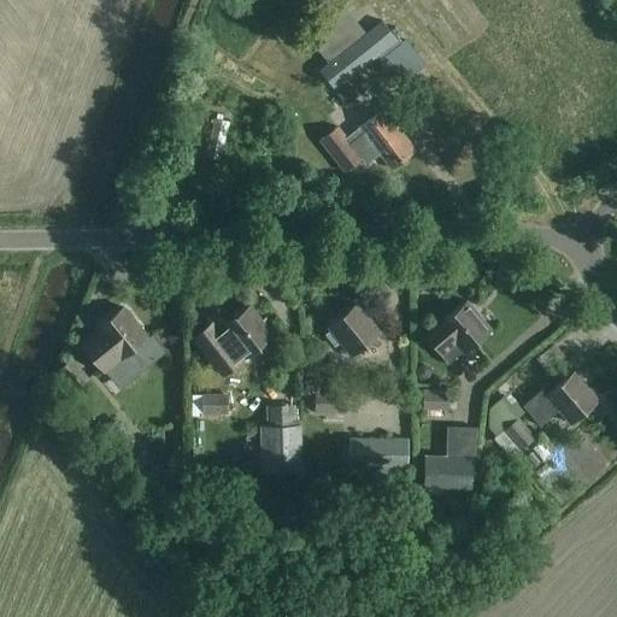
[(382,21),(319,70),(335,89),(334,90),(346,105),(369,87),(357,72),(376,57),(399,87),(427,65),(405,39),(400,43),(398,40),(382,21)]
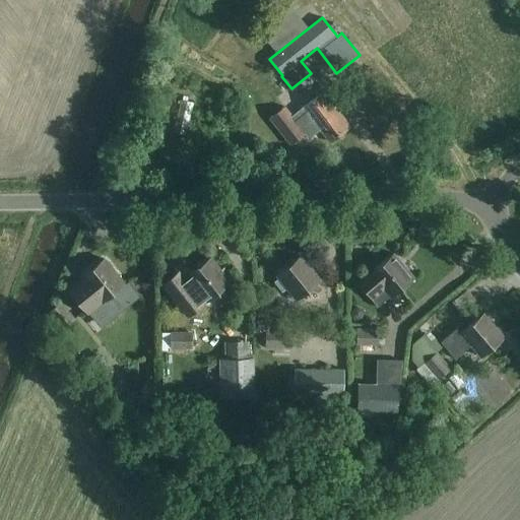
[(291,145),(305,134),(309,139),(319,131),(330,144),(351,128),(323,91),(291,116),(284,107),(270,118),(291,145)]
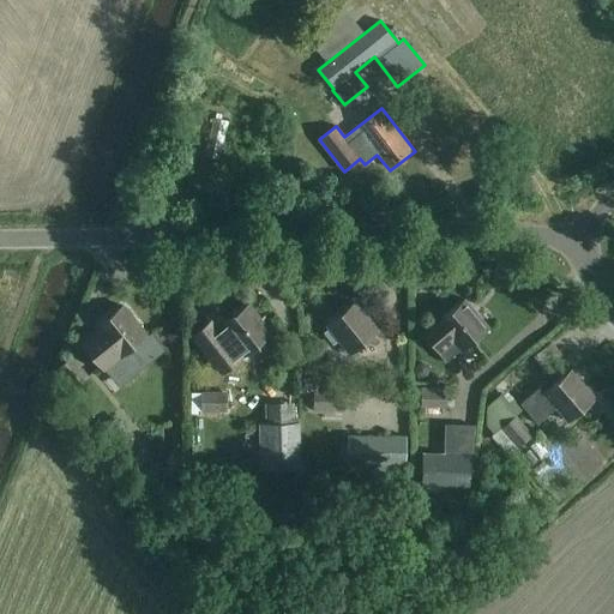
[(423,130),(432,122),(426,114),(417,120),(423,130)]
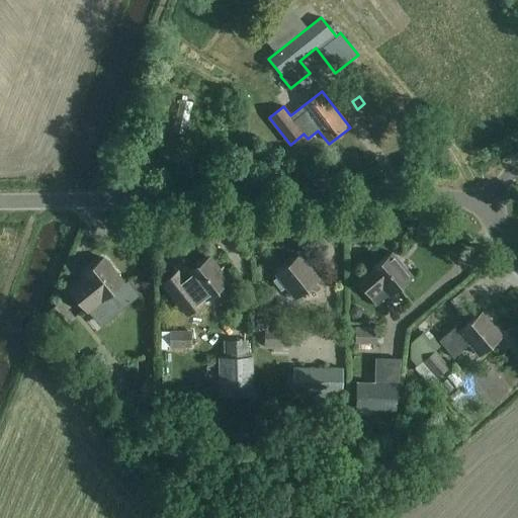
[(390,297),(412,279),(391,254),(368,272),(369,272),(356,282),(369,298),(382,288),(390,297)]
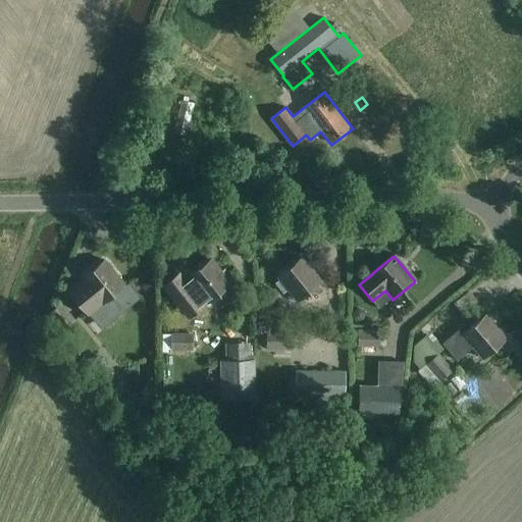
[(197,290),(207,303),(231,283),(210,257),(186,276),(189,280),(184,283),(192,294),(197,290)]
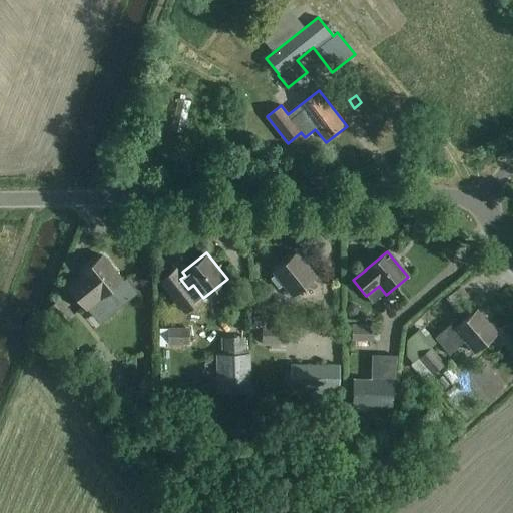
[(292,297),(315,277),(296,252),(272,272),(292,297)]
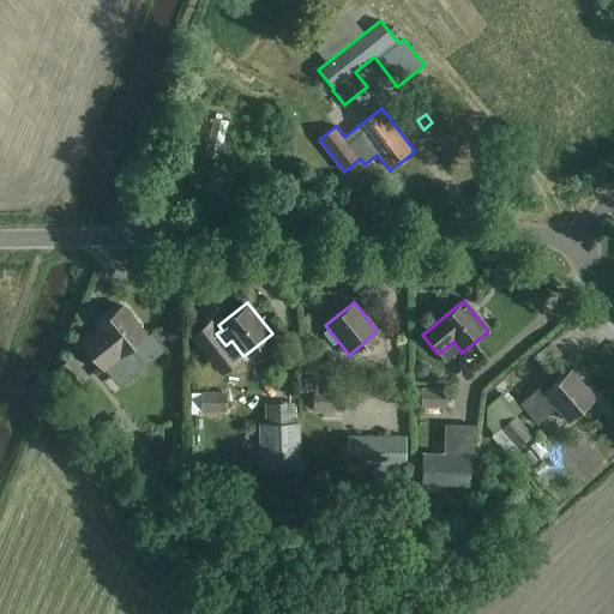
[(78,342),(96,365),(102,372),(119,357),(145,336),(148,333),(145,331),(124,304),(97,325),(97,326),(95,329),(88,333),(80,339),(78,342)]
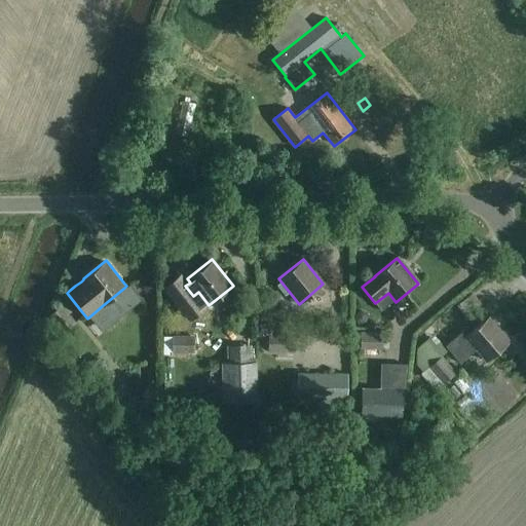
[(283,288),(271,297),(284,310),(294,301),(283,288)]
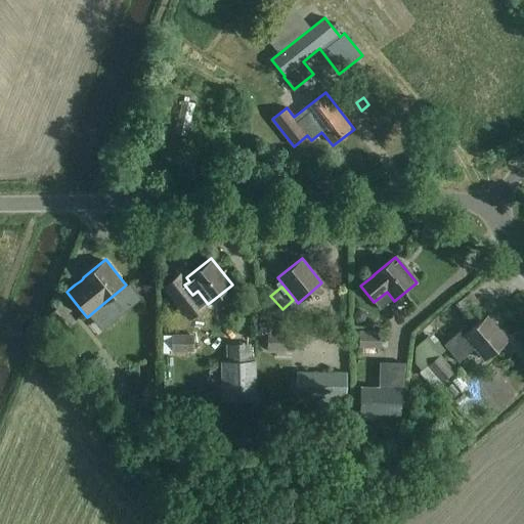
[(48,314),(51,319),(61,332),(74,322),(59,305),(48,314)]
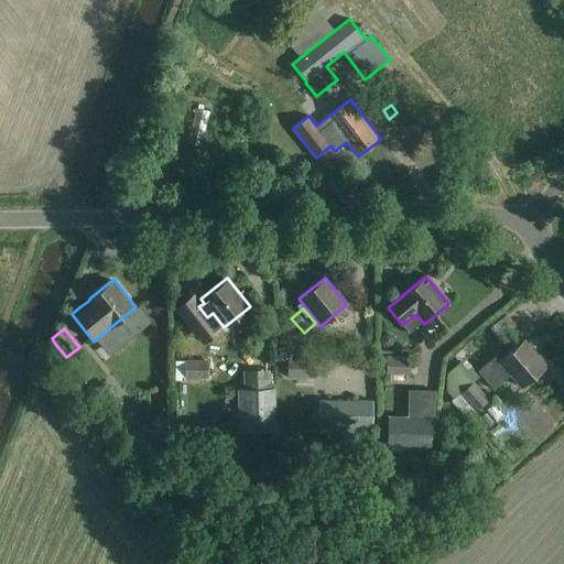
[(549,365),(525,338),(501,359),(497,355),(478,370),(494,389),(512,373),(523,387),(549,365)]
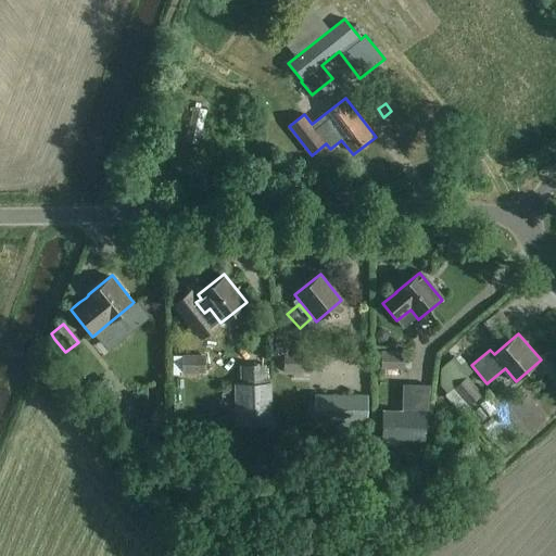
[(404,369),(404,352),(382,351),(381,368),(404,369)]
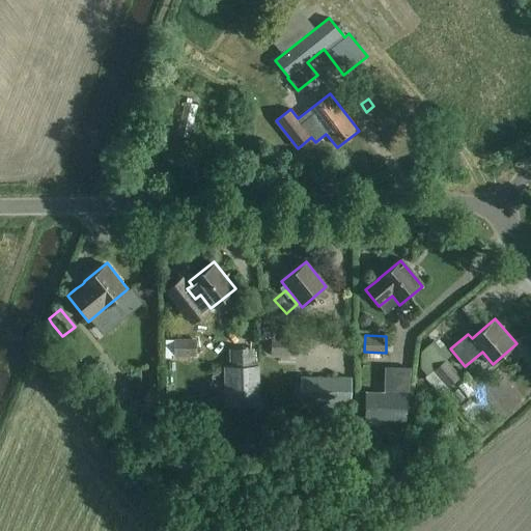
[(271,339),(271,355),(292,355),(292,339),(271,339)]
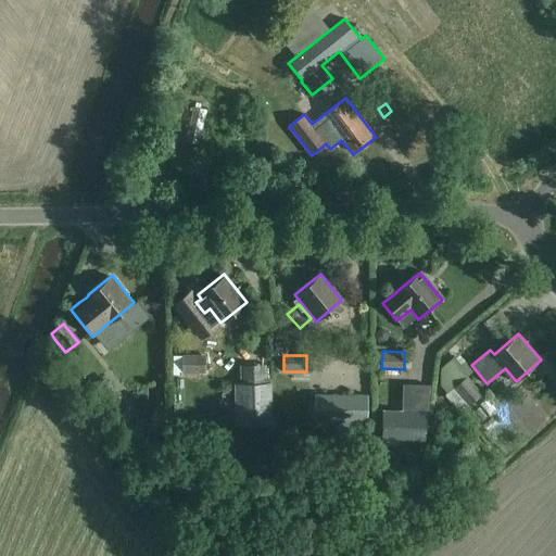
[(184,356),(184,374),(205,373),(204,356),(184,356)]
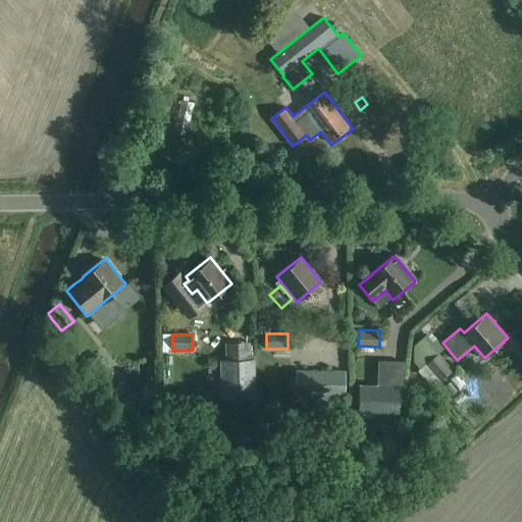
[(221,361),(218,361),(220,400),(222,400),(255,399),(254,360),(249,361),(248,343),(223,344),(224,361),(221,361)]
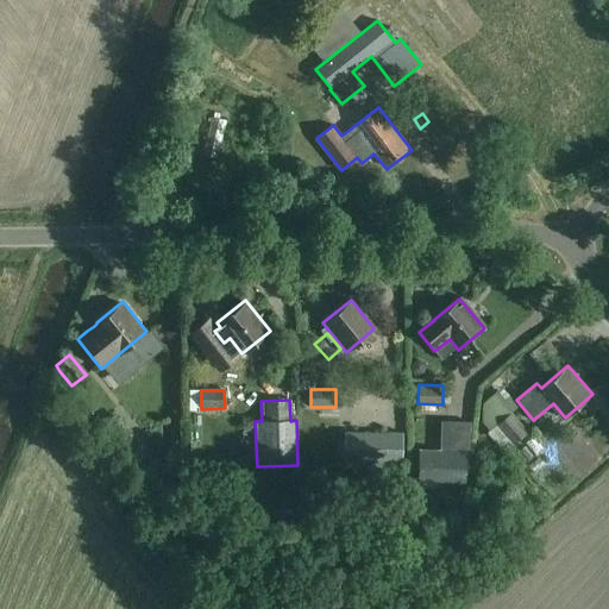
[(496,425),(513,444),(527,431),(510,413),(496,425)]
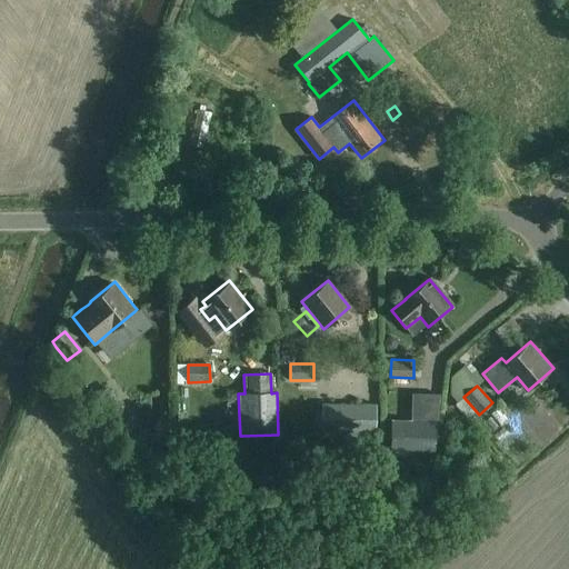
[(322,405),(322,431),(375,432),(375,406),(322,405)]
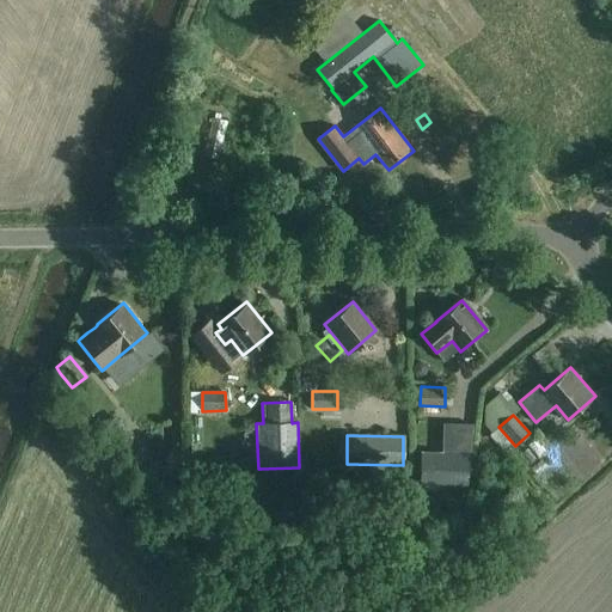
[(467,487),(469,452),(441,452),(420,451),(418,484),(467,487)]
